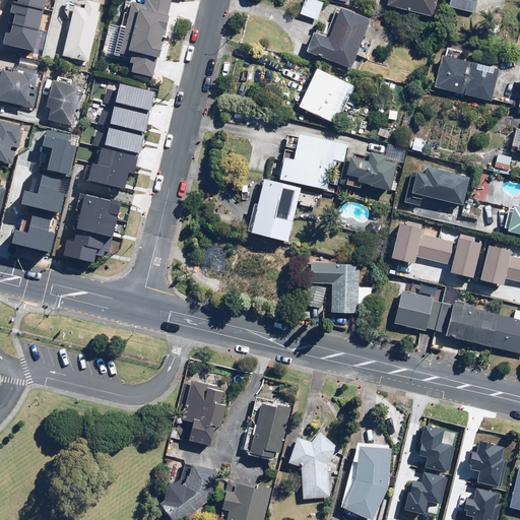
[(88,0),(86,10),(75,8),(67,56),(92,61),(104,13),(100,12),(102,2),(91,0),(88,0)]
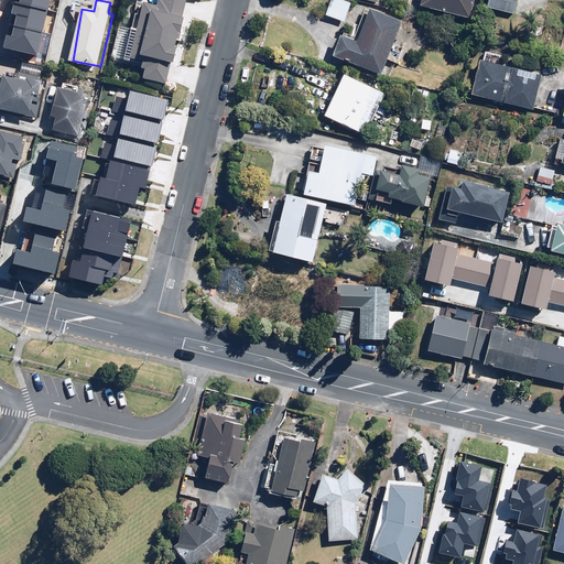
[(148,61),(144,77),(167,83),(172,65),(176,66),(187,17),(183,17),(186,0),(164,0),(163,7),(145,2),(132,57),(148,61)]
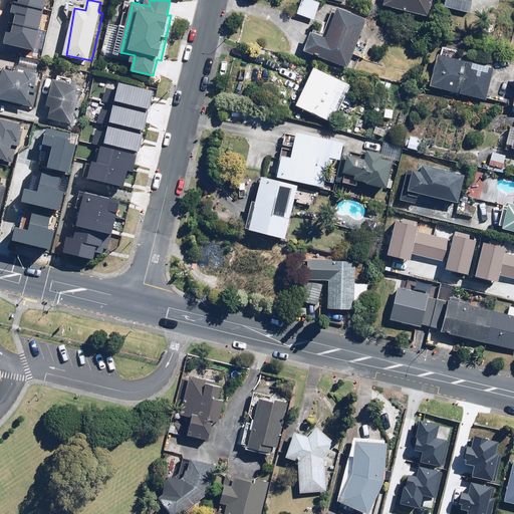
[(320,3),(311,0),(300,0),(297,13),(314,19),(320,3)]
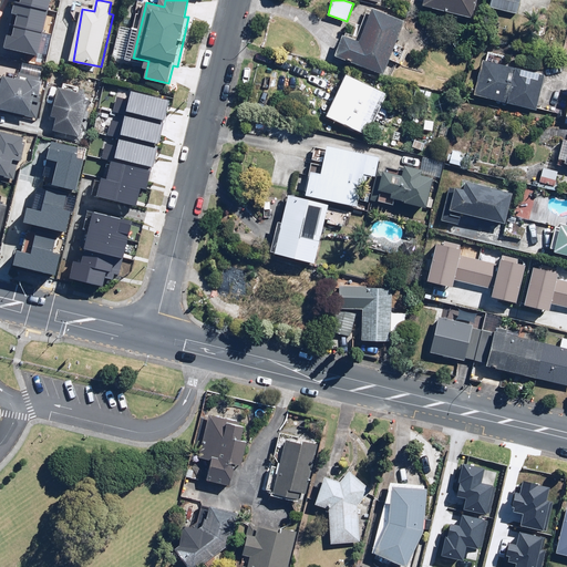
[(426,0),(426,4),(474,16),(477,0),(426,0)]
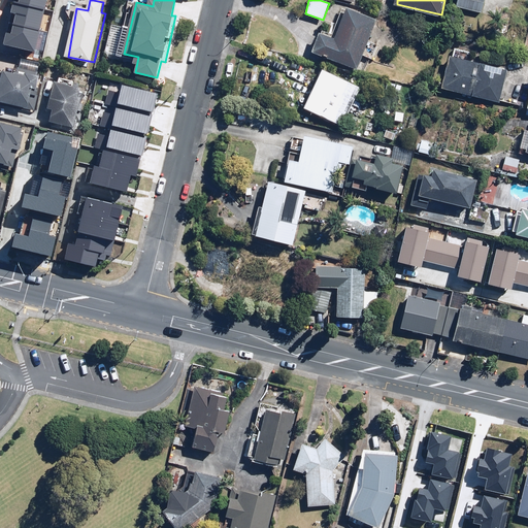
[(486,0),(458,0),(457,5),(484,10),(486,0)]
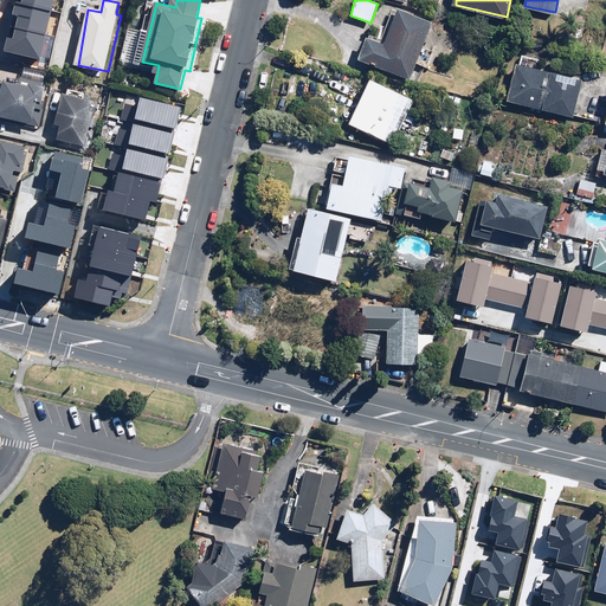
[(360,60),(412,78),(417,63),(432,68),(438,51),(423,46),(432,19),(398,7),(386,42),(368,36),(360,60)]
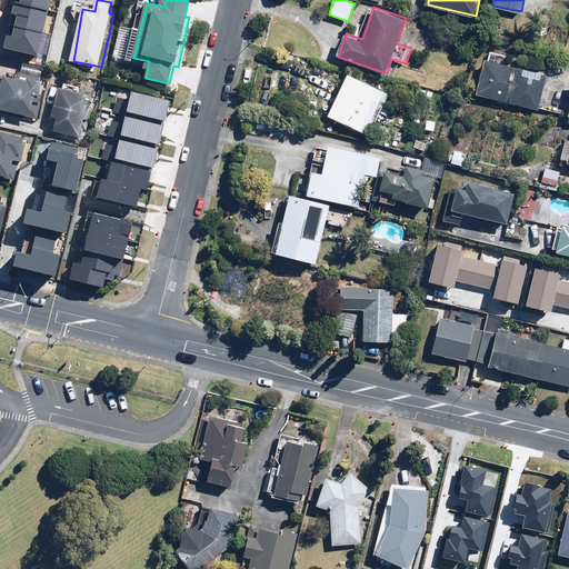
[(568,26),(558,23),(555,36),(568,39),(568,26)]
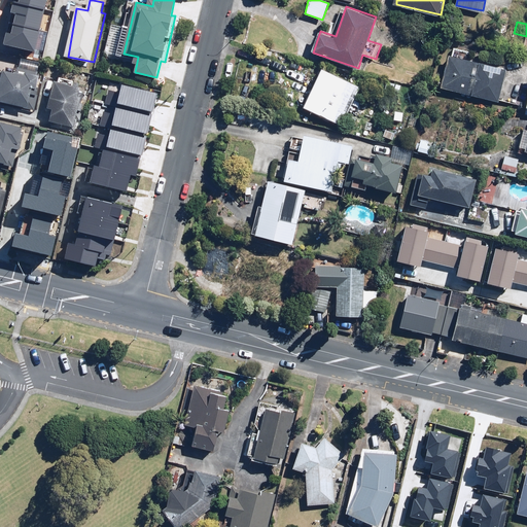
[(506,69),(449,54),(440,86),(497,102),(506,69)]
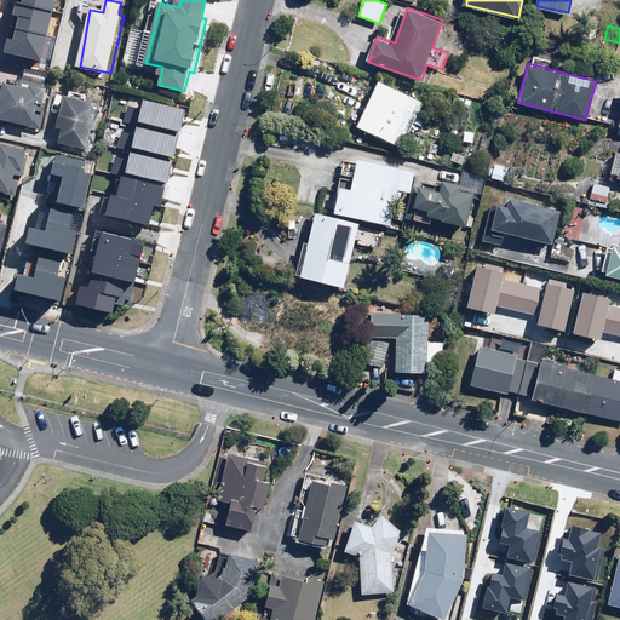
[(0,90),(0,119),(35,128),(41,104),(45,105),(50,90),(7,79),(5,91),(0,90)]
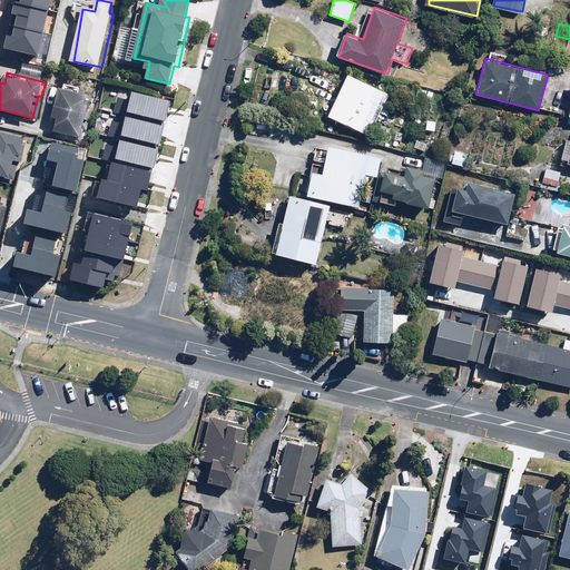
[(390,91),(350,74),(331,117),(370,135),(390,91)]
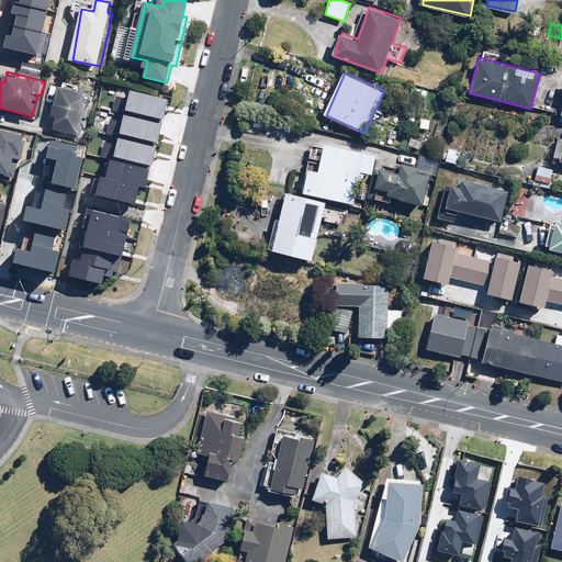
[(413,86),(411,96),(425,99),(427,90),(413,86)]
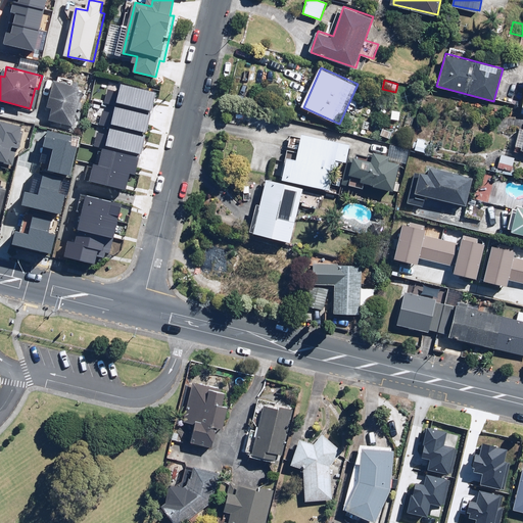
[(52,123),(76,128),(83,96),(80,95),(82,86),(56,81),(50,107),(55,108),(52,123)]
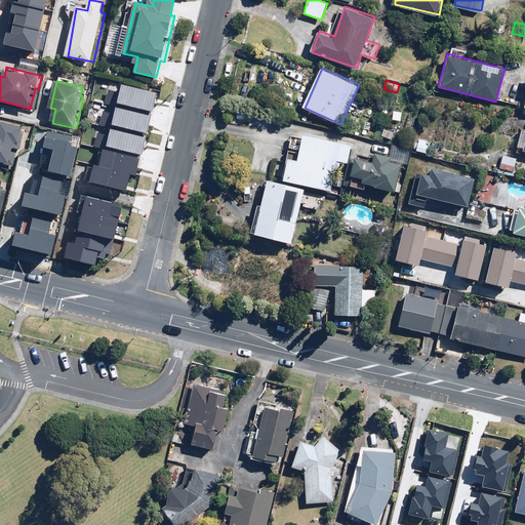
[(156,90),(121,82),(117,98),(152,108),(156,90)]
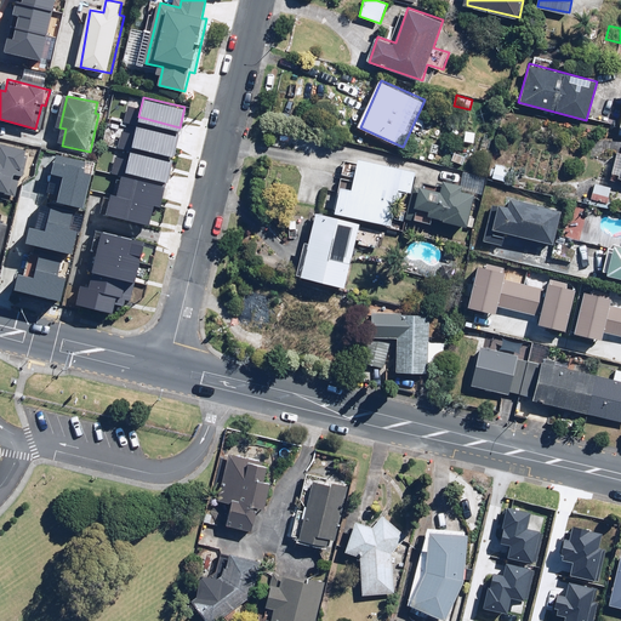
[(178,131),(137,121),(131,144),(172,154),(178,131)]
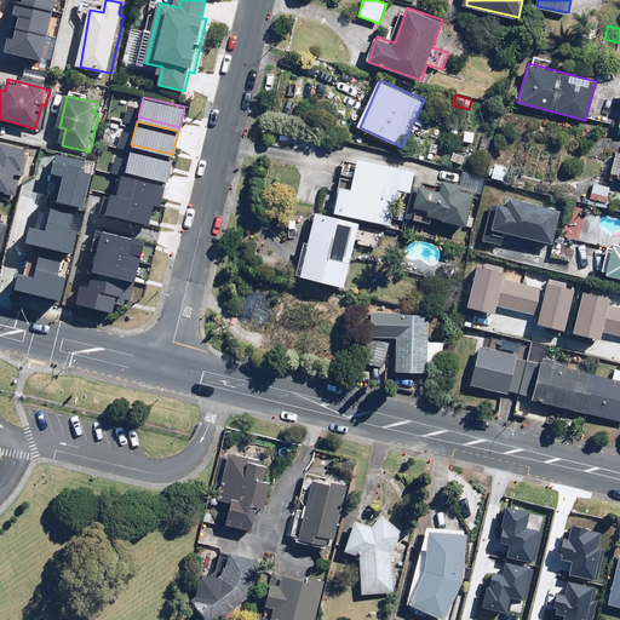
[(1,155),(0,154),(0,190),(13,194),(17,174),(24,177),(29,150),(3,144),(1,155)]
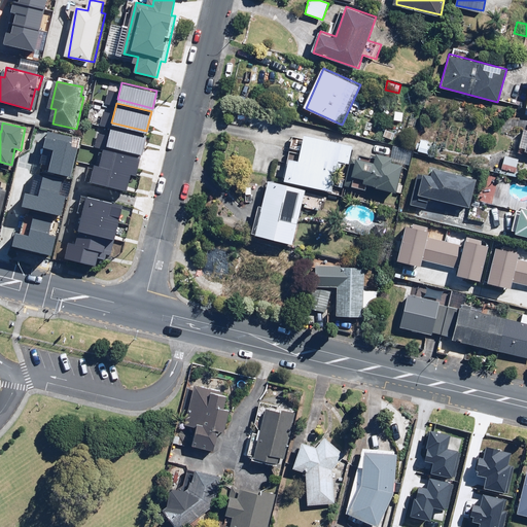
[(146,134),(111,126),(107,143),(141,152),(146,134)]
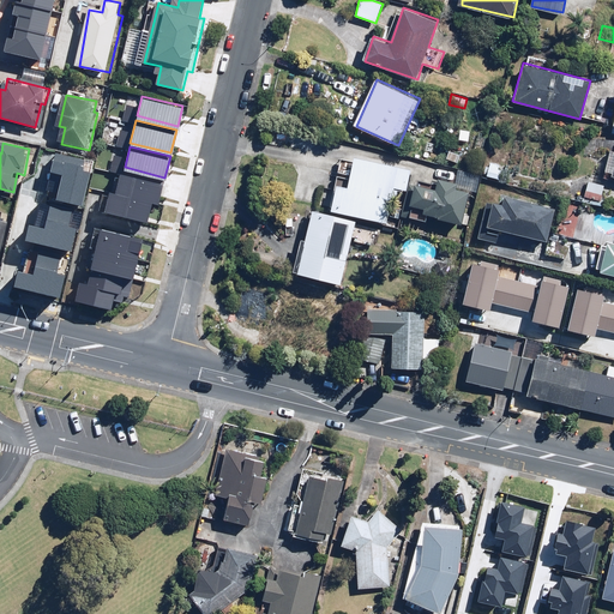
[(50,168),(64,172),(58,196),(82,202),(90,168),(84,167),(88,156),(55,149),(50,168)]
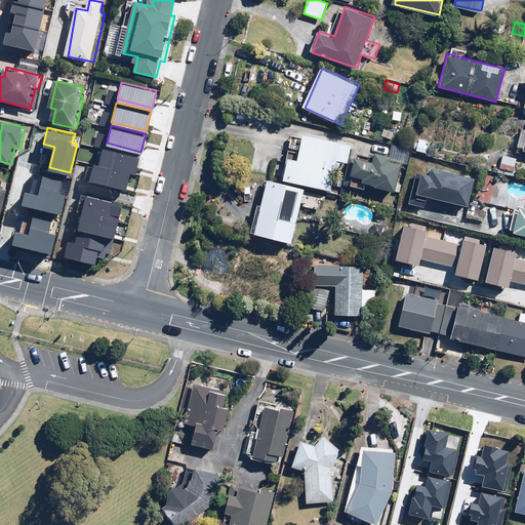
[(396,132),(384,127),(380,135),(394,140),(396,132)]
